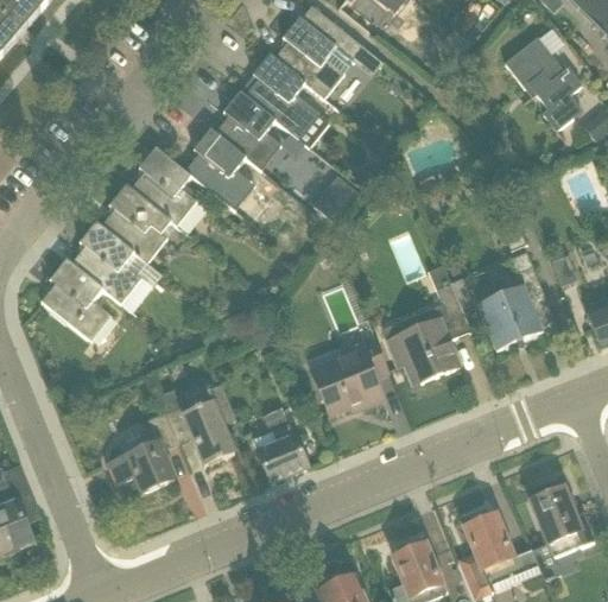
[(20,39),(29,30),(26,27),(50,0),(0,0),(0,57),(18,38),(20,39)]
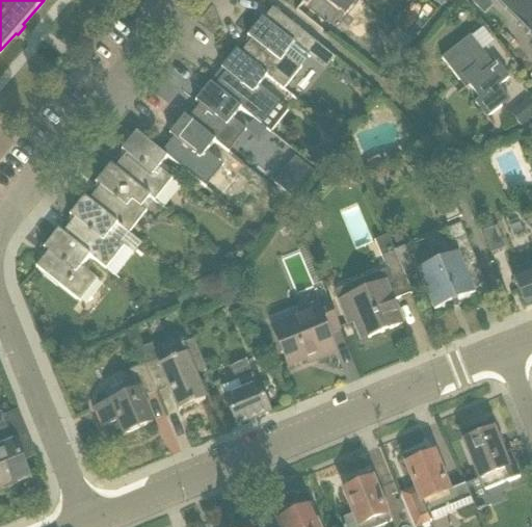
[(329,0),(302,0),(296,7),(323,28),(329,21),(307,2),(308,0),(329,0)]
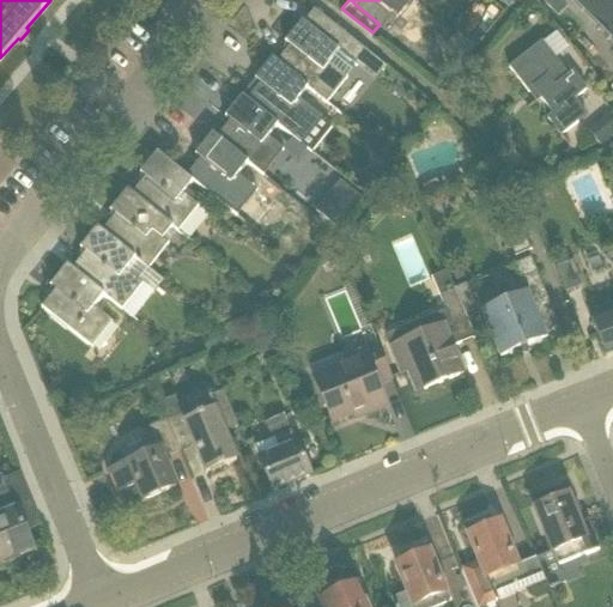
[(384,23),(393,11),(380,0),(375,0),(368,10),(384,23)]
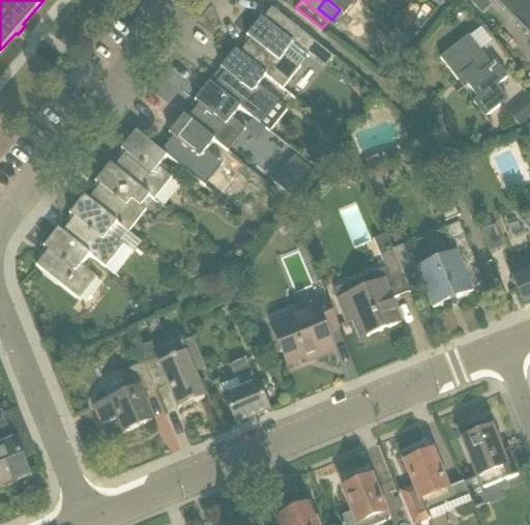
[(498,0),(529,31),(529,0),(498,0)]
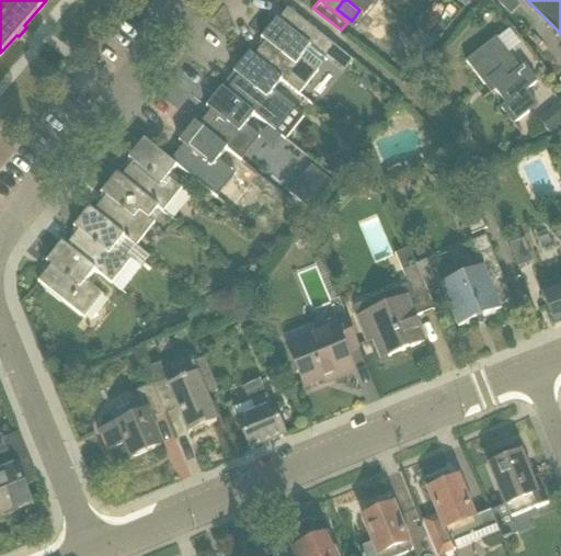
[(354,57),(288,4),(278,16),(276,15),(261,35),(265,38),(253,53),(283,77),(284,76),(301,90),(320,67),(301,53),(310,42),(345,69),(354,57)]
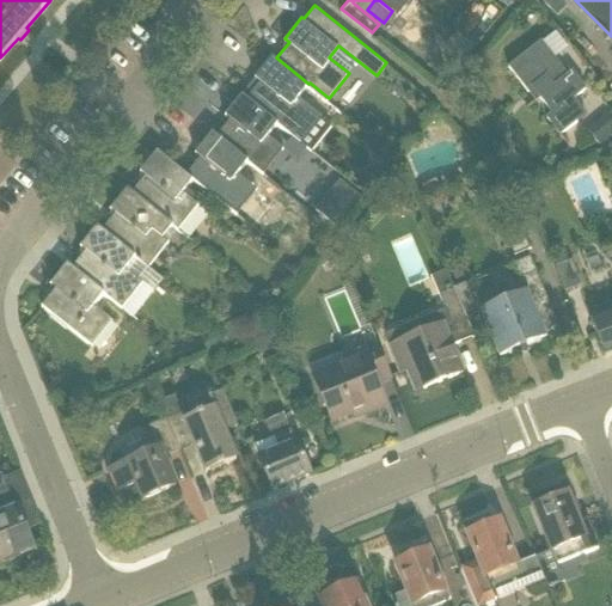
[(475,17),(475,18),(464,31),(472,38),(476,41),(487,28),(487,26),(475,17)]
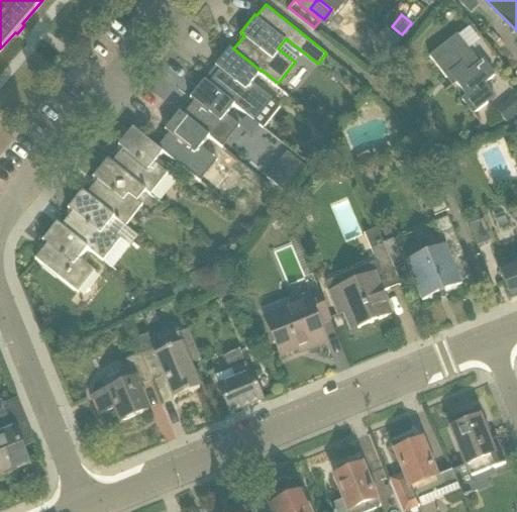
[(395,44),(402,35),(386,22),(379,31),(395,44)]
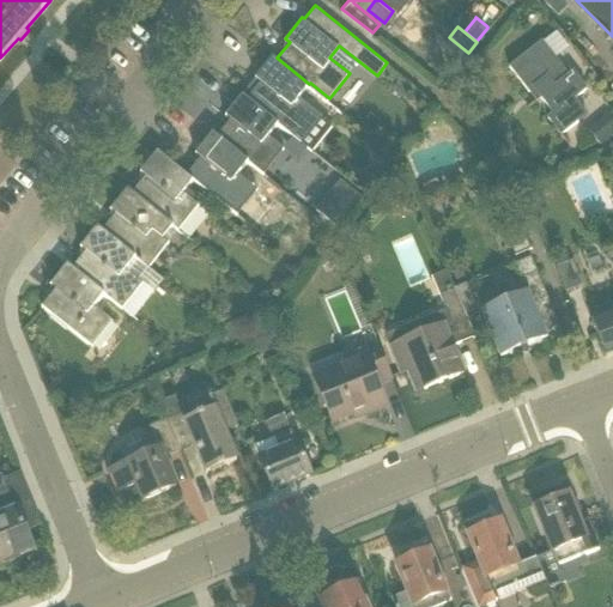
[(541,37),(509,64),(529,89),(534,85),(553,110),(548,115),(562,131),(588,109),(575,93),(587,84),(572,66),(568,70),(541,37)]
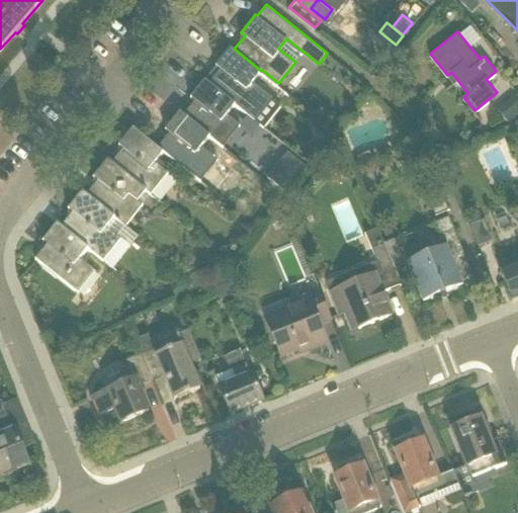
[(220,67),(209,81),(236,102),(237,102),(265,124),(282,103),(253,80),(261,71),(234,49),(230,46),(216,64),(220,67)]
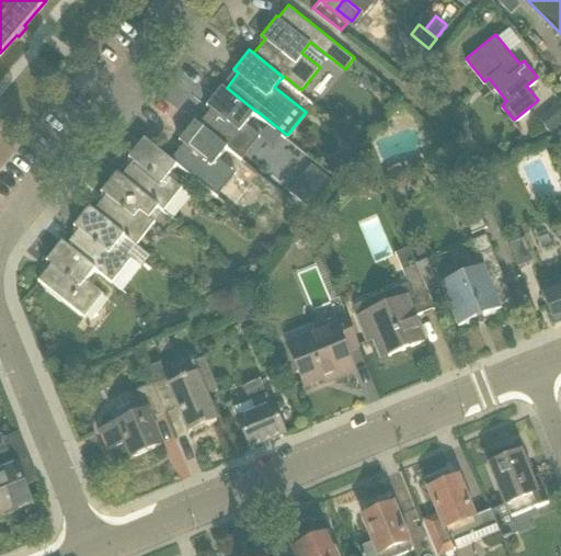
[(255,111),(227,88),(221,83),(206,103),(210,108),(199,122),(228,146),(229,145),(243,156),(262,133),(248,122),(255,111)]
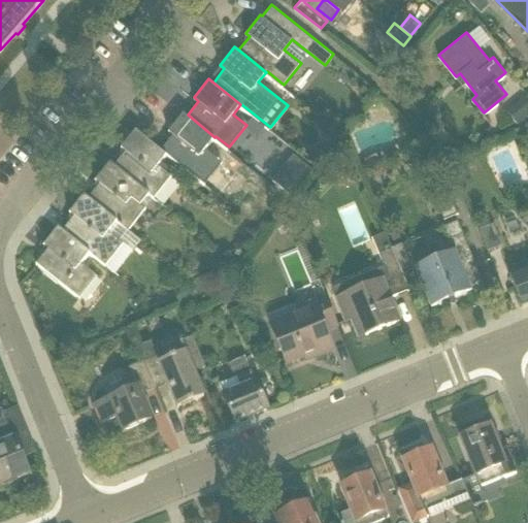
[(527,120),(527,103),(522,95),(504,109),(519,127),(527,120)]
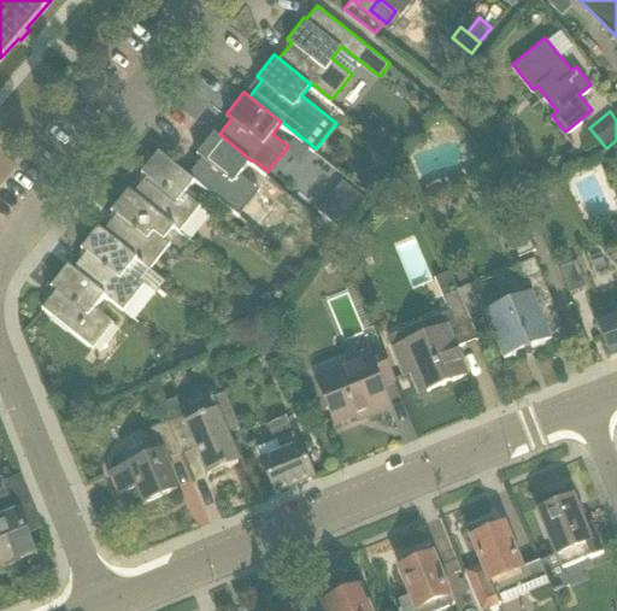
[(203,156),(188,172),(195,178),(197,178),(238,210),(258,183),(242,171),(251,160),(219,134),(213,130),(197,151),(203,156)]
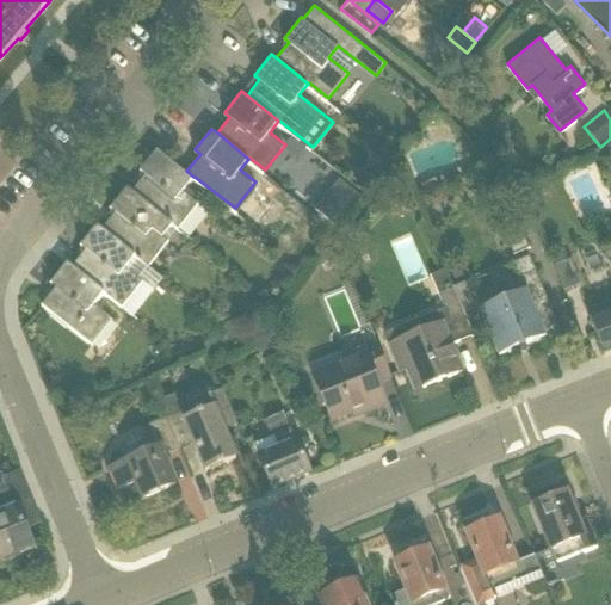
[(172,221),(173,221),(179,226),(199,201),(184,190),(193,177),(186,171),(156,148),(140,168),(146,173),(133,189),(172,221)]
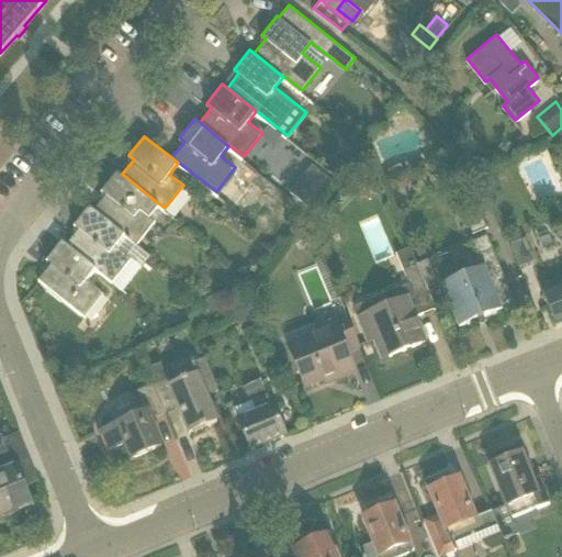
[(336,157),(327,167),(338,177),(347,166),(336,157)]
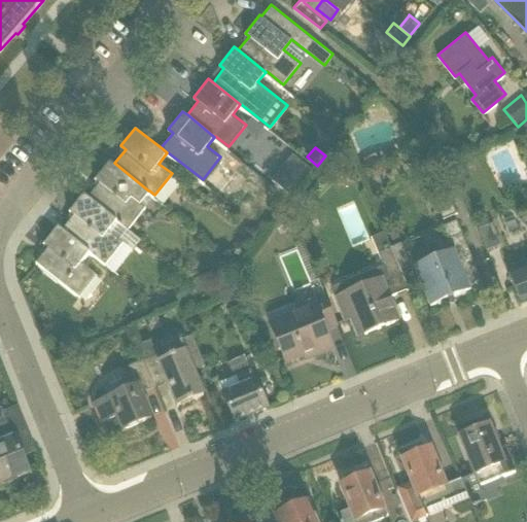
[(292,151),(273,178),(290,193),(311,167),(292,151)]
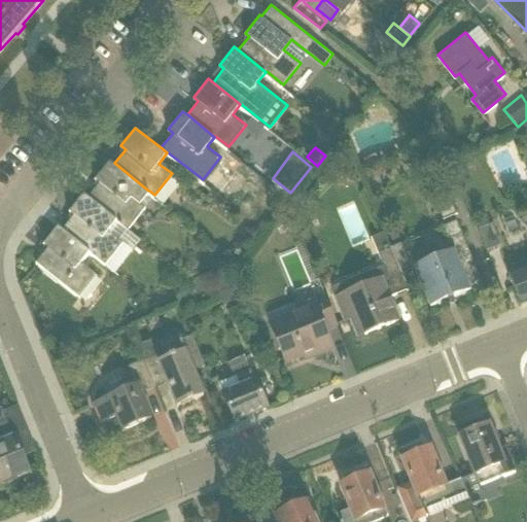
[(146,206),(140,201),(148,190),(114,163),(109,160),(95,178),(99,181),(88,195),(115,217),(116,216),(130,228),(146,206)]
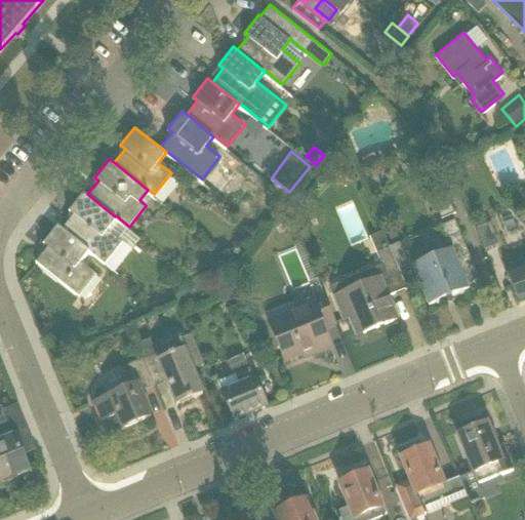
[(63,227),(89,249),(90,248),(106,261),(123,239),(108,227),(115,216),(87,194),(83,191),(69,209),(74,212),(63,227)]
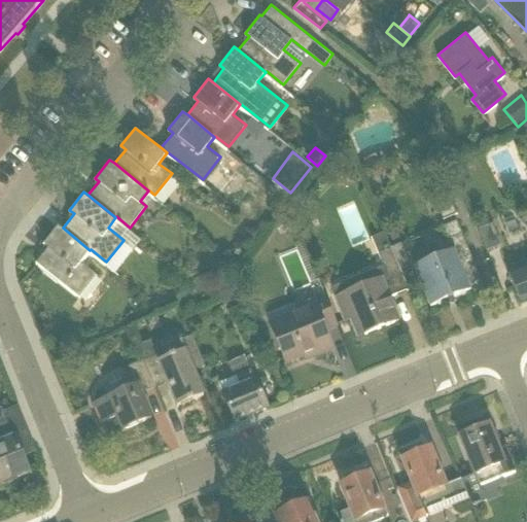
[(295,221),(289,208),(277,214),(280,221),(290,224),(295,221)]
